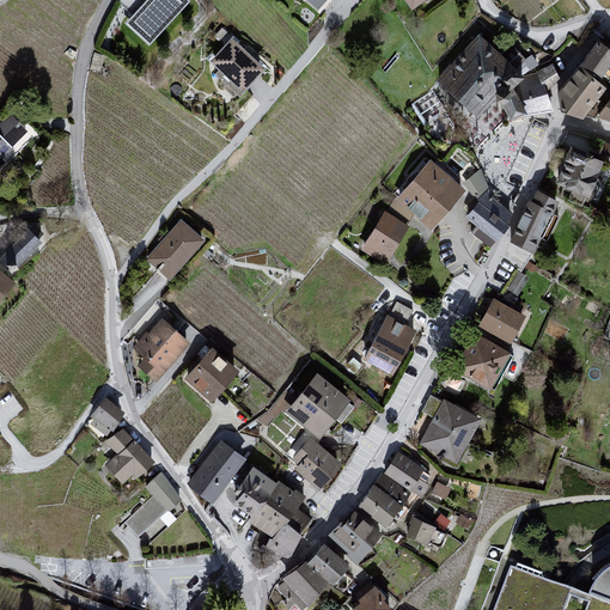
[(144,0),(124,23),(150,46),(190,0),(144,0)]
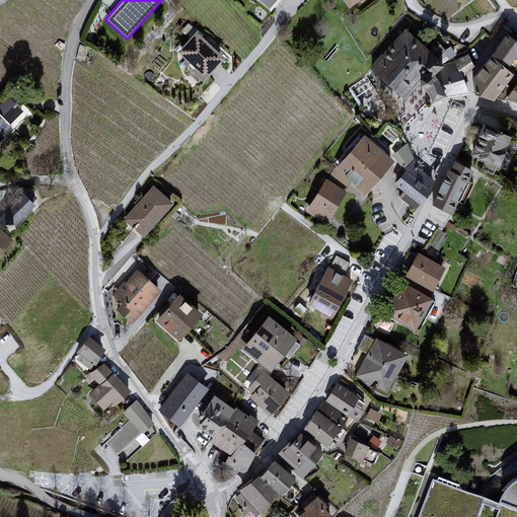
[(371,69),(404,100),(421,83),(433,103),(445,94),(469,92),(466,79),(464,73),(474,64),(469,53),(456,61),(445,63),(410,29),(371,69)]
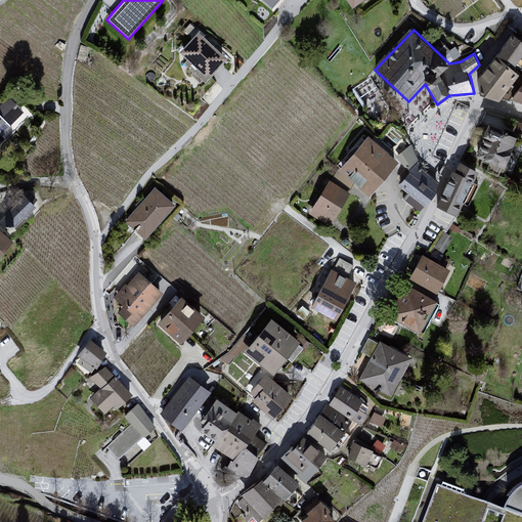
[(199,32),(179,52),(207,76),(225,56),(199,32)]
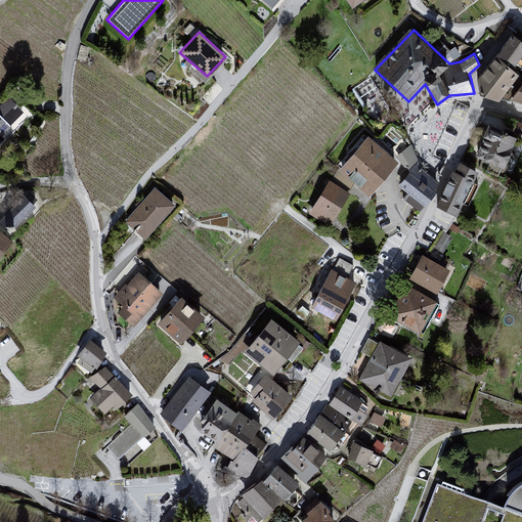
[(521,41),(511,34),(494,56),(512,67),(519,57),(521,53),(521,41)]
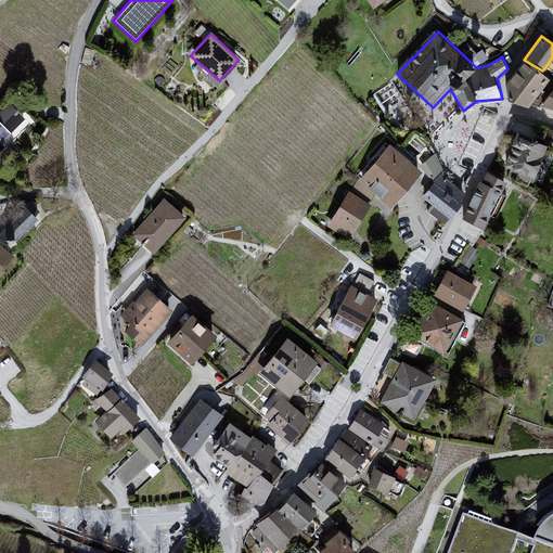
[(505,81),(504,90),(511,101),(527,104),(549,76),(542,72),(524,60),(505,81)]
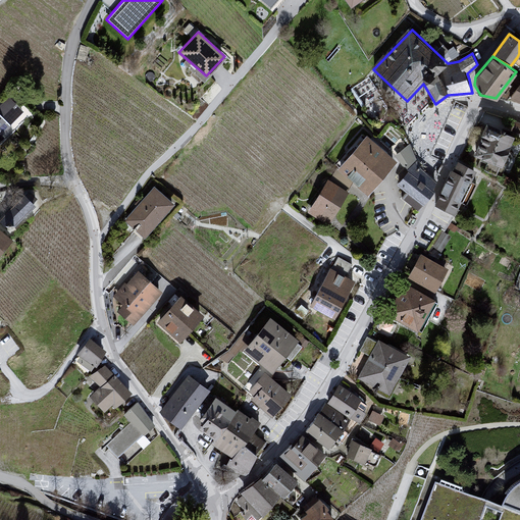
[(519,84),(509,96),(519,100),(519,84)]
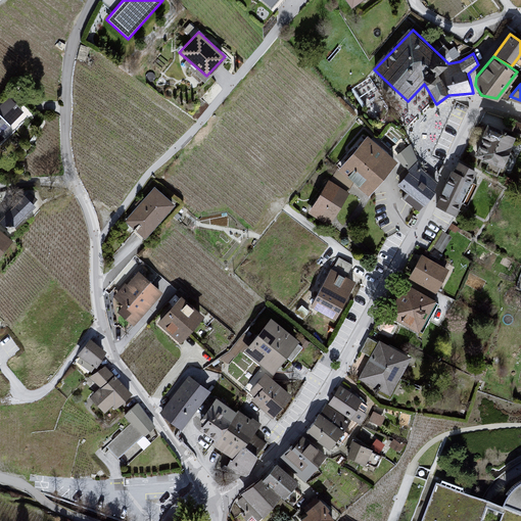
[(0,98),(0,132),(13,124),(32,145),(50,116),(21,91),(0,98)]
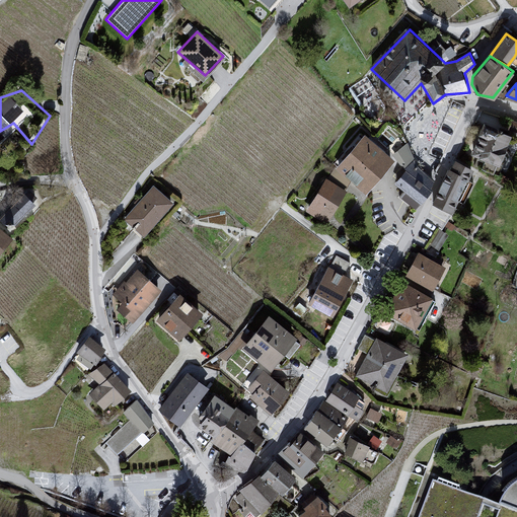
[(483,121),(469,152),(497,164),(511,134),(483,121)]
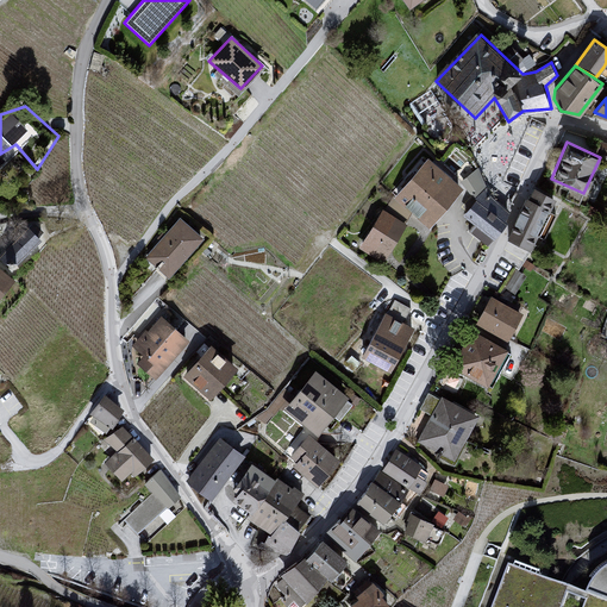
[(427,157),(393,198),(411,213),(429,227),(462,188),(427,157)]
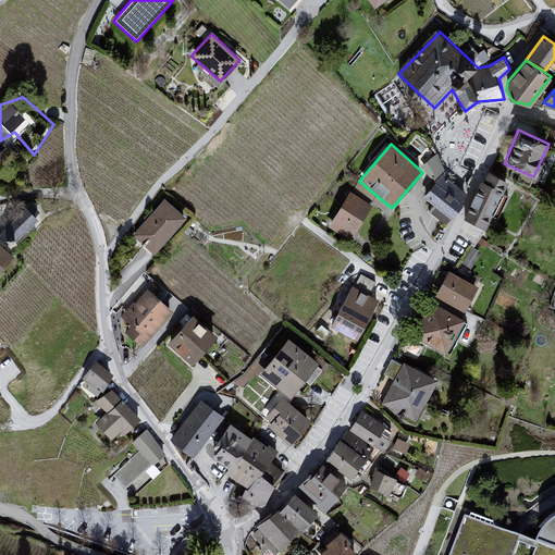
[(436,181),(426,195),(436,204),(431,210),(449,222),(468,193),(449,175),(439,153),(423,164),(436,181)]
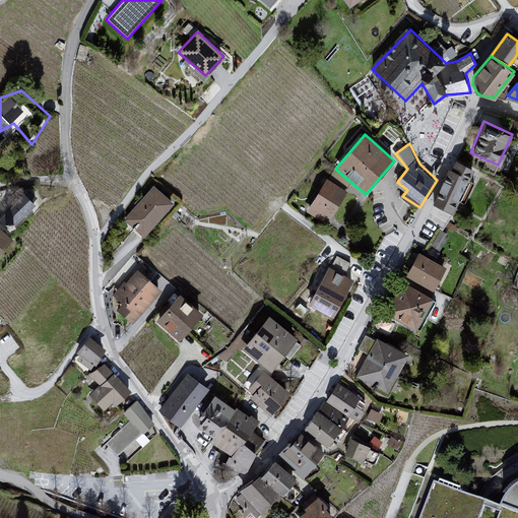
[(456,160),(434,204),(452,214),(472,169),(456,160)]
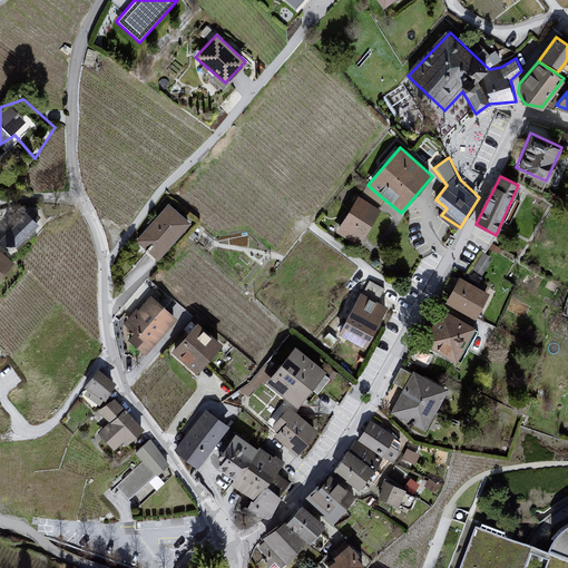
[(334,233),(356,245),(384,199),(368,187),(362,196),(359,194),(334,233)]
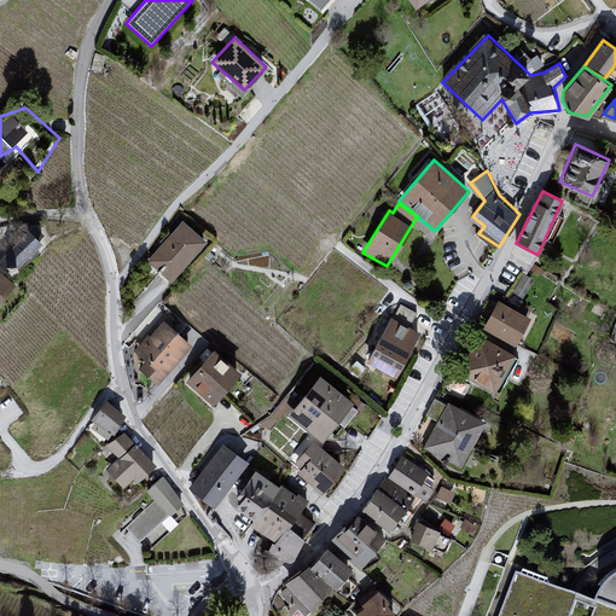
[(180,222),(147,261),(172,283),(204,242),(180,222)]
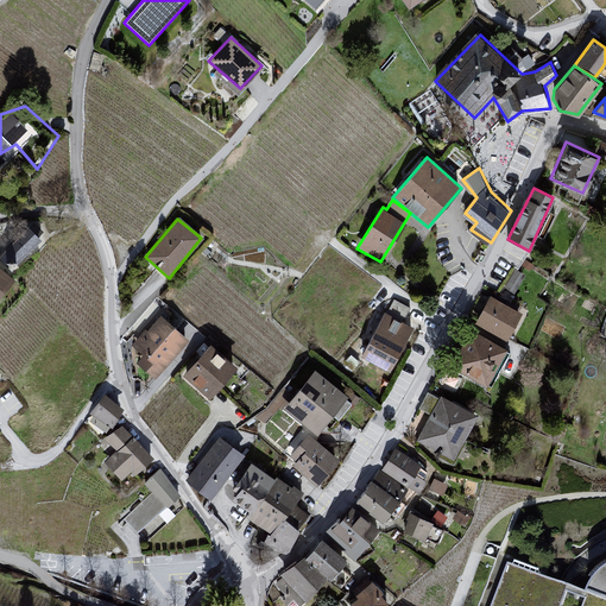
[(42,237),(29,228),(0,256),(11,267),(42,237)]
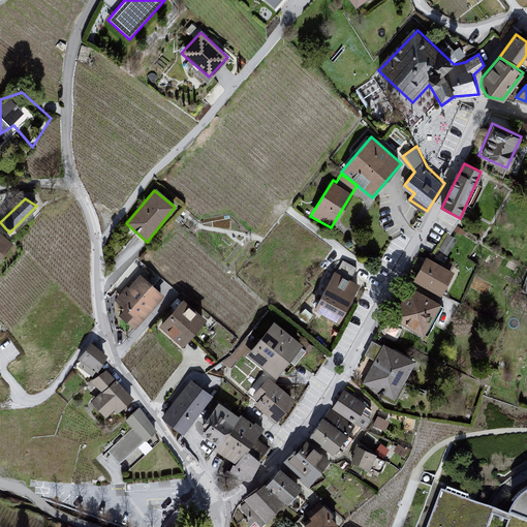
[(0,235),(0,257),(11,243),(0,235)]
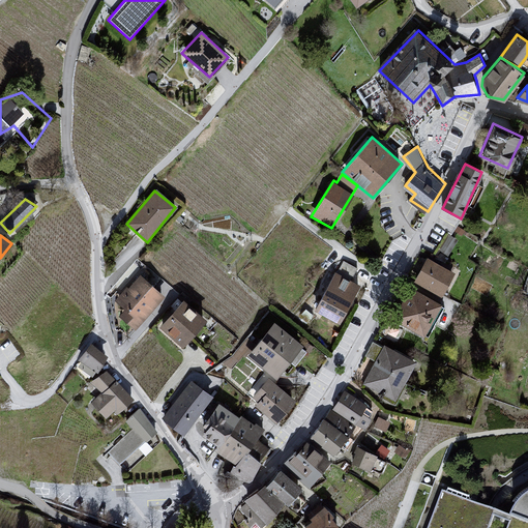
[(428,258),(415,281),(442,296),(456,271),(428,258)]
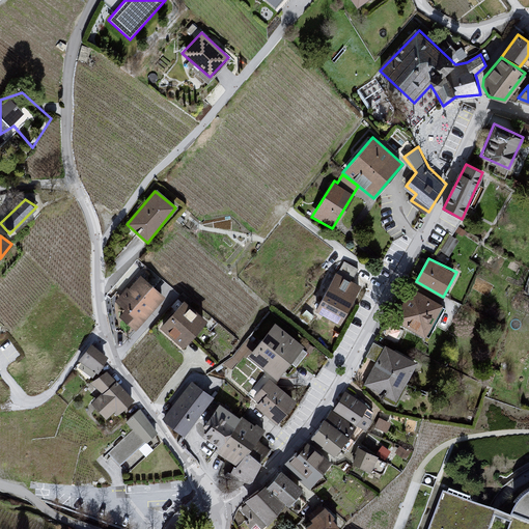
[(336,273),(314,309),(339,323),(360,286),(352,282),(358,270),(344,262),(338,274),(336,273)]
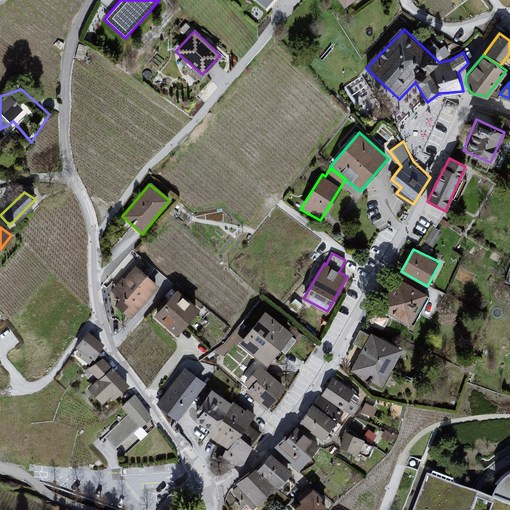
[(107,300),(130,319),(159,287),(134,267),(107,300)]
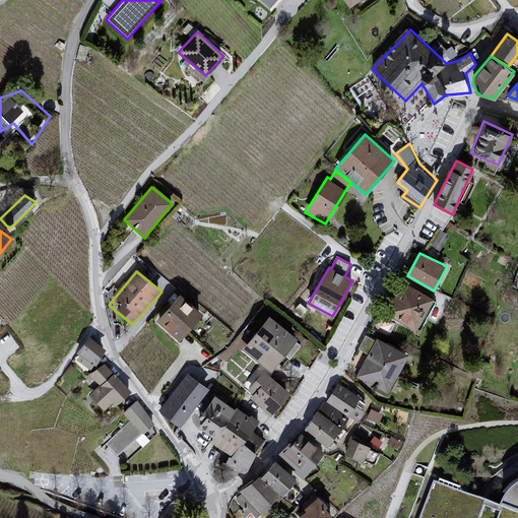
[(386,313),(418,328),(434,303),(402,283),(386,313)]
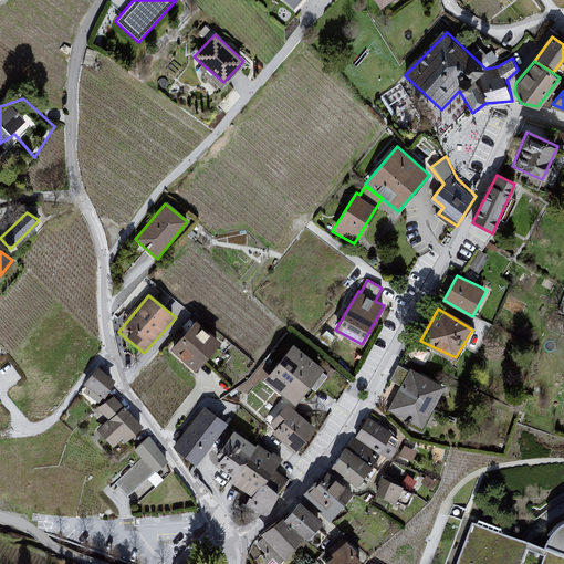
[(196,322),(169,350),(195,372),(219,343),(196,322)]
